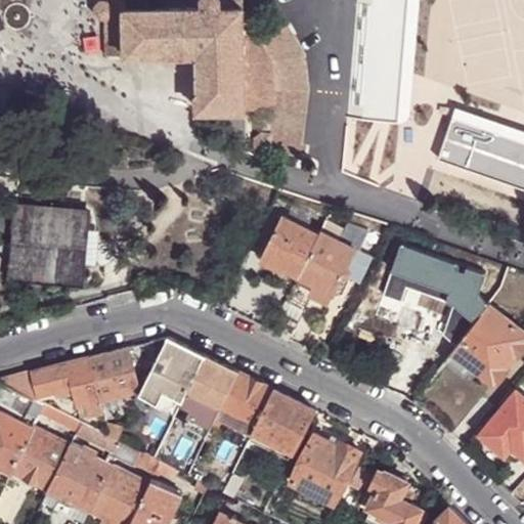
[(103,0),(104,0),(103,0),(99,0),(96,6),(96,11),(101,17),(105,17),(106,39),(125,38),(124,0),(103,0)]
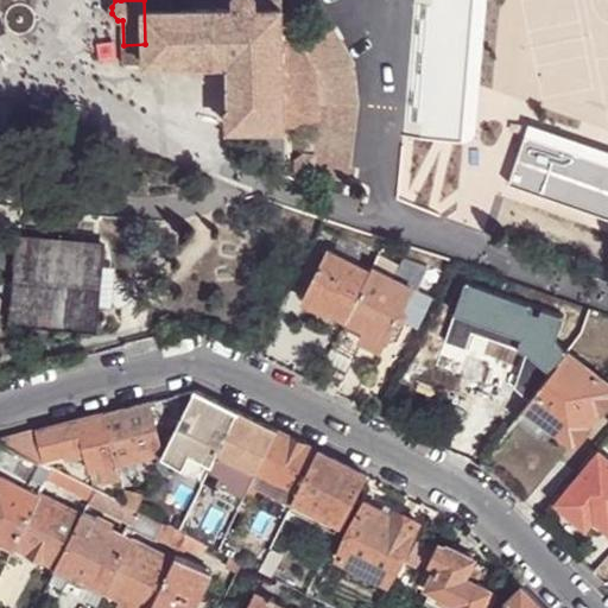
[(120,45),(121,65),(228,61),(236,61),(238,100),(230,101),(230,109),(230,127),(290,125),(321,121),(318,147),(306,147),(297,156),(298,169),(348,185),(360,99),(356,61),(339,31),(314,48),(296,46),(293,14),(293,0),(144,0),(145,44),(124,45),(120,45)]
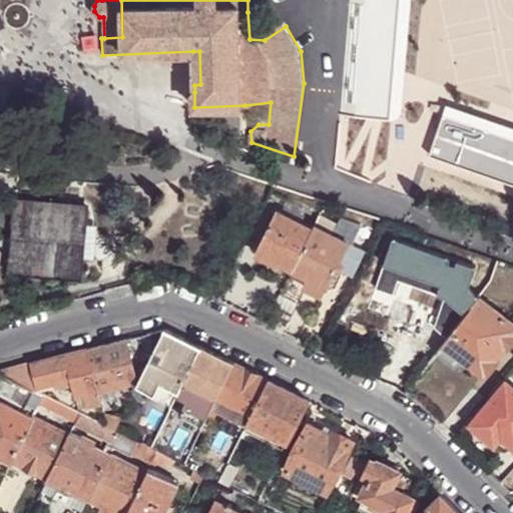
[(379,0),(375,52),(448,56),(450,17),(443,16),(443,0),(379,0)]
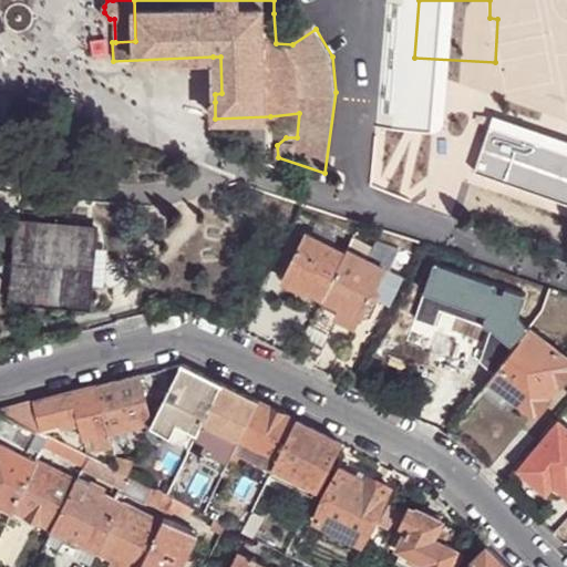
[(411,109),(482,113),(484,83),(494,83),(495,62),(414,58),(411,109)]
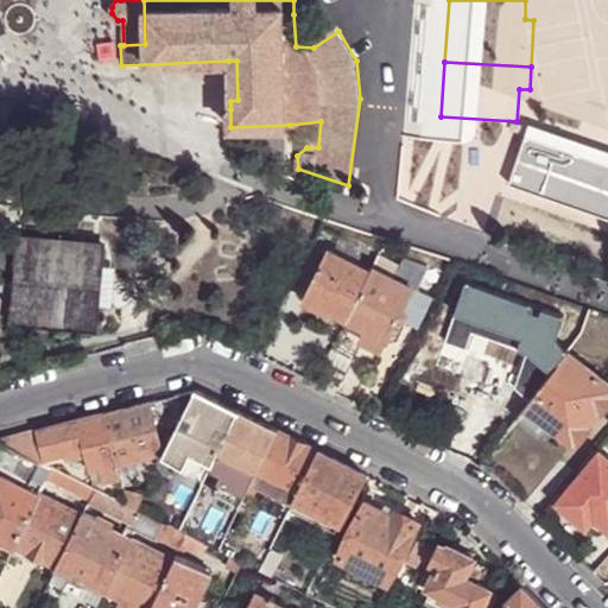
[(607,240),(607,191),(499,153),(485,196),(607,240)]
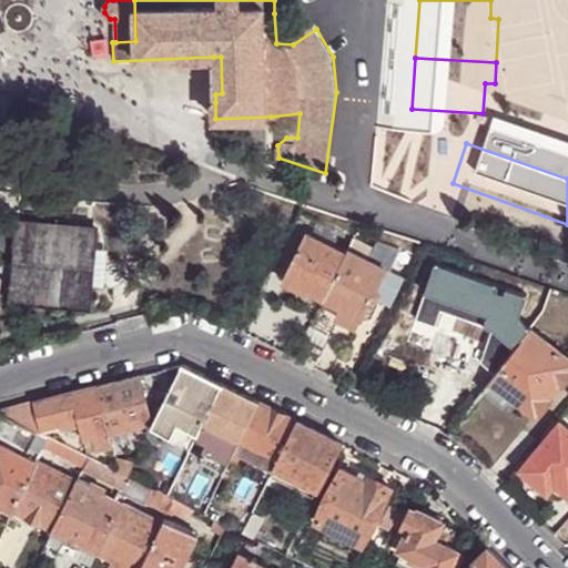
[(13,301),(94,310),(101,229),(20,221),(13,301)]
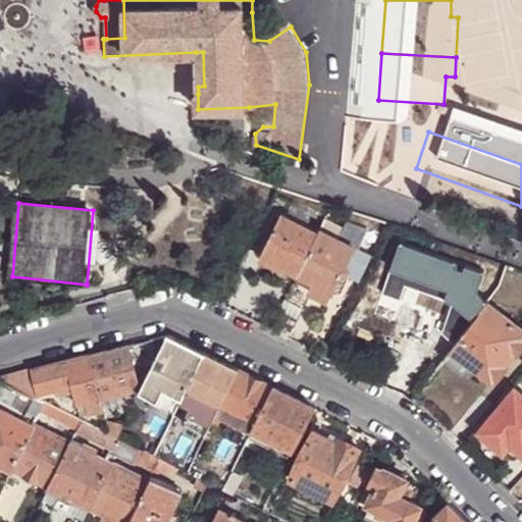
[(281,267),(297,273),(316,230),(278,214),(268,237),(258,258),(280,269),(281,267)]
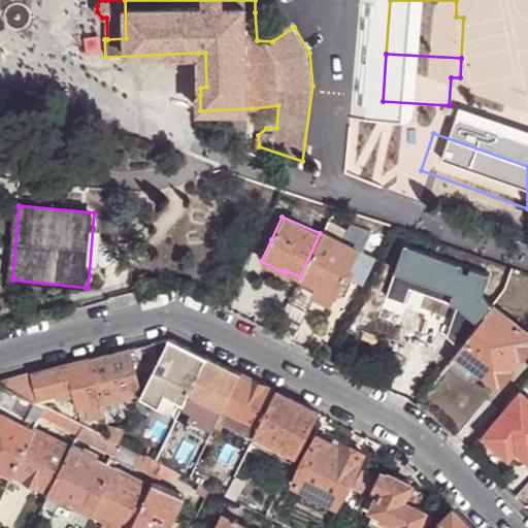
[(356,249),(359,251),(369,231),(349,224),(340,241),(356,249)]
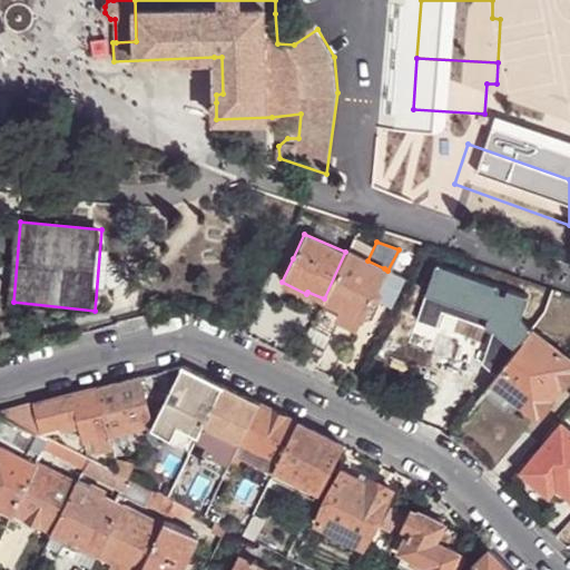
[(380,293),(393,300),(404,277),(387,271),(384,268),(367,261),(347,249),(345,252),(324,298),(340,307),(357,315),(361,316),(359,321),(364,323),(380,293)]
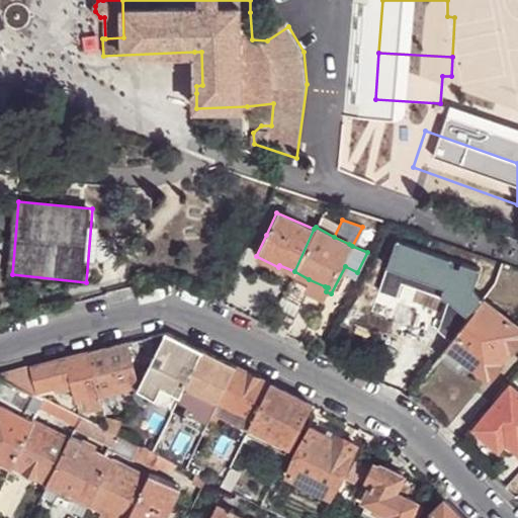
[(251,254),(256,256),(266,235),(262,232),(251,254)]
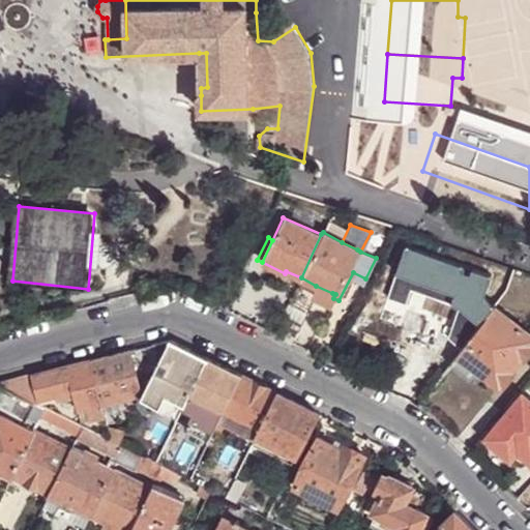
[(329,303),(332,293),(316,286),(312,295),(329,303)]
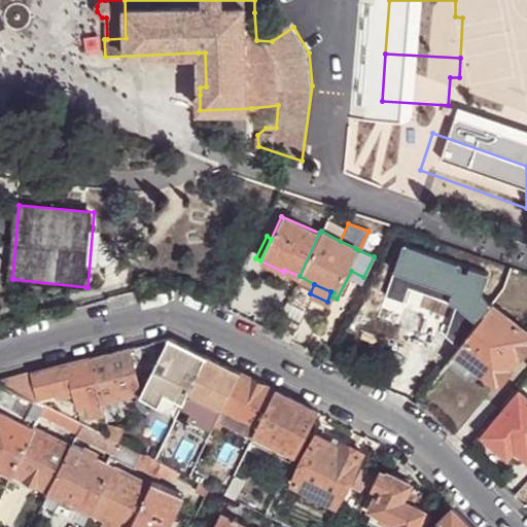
[(465,338),(492,305),(471,296),(453,327),(465,338)]
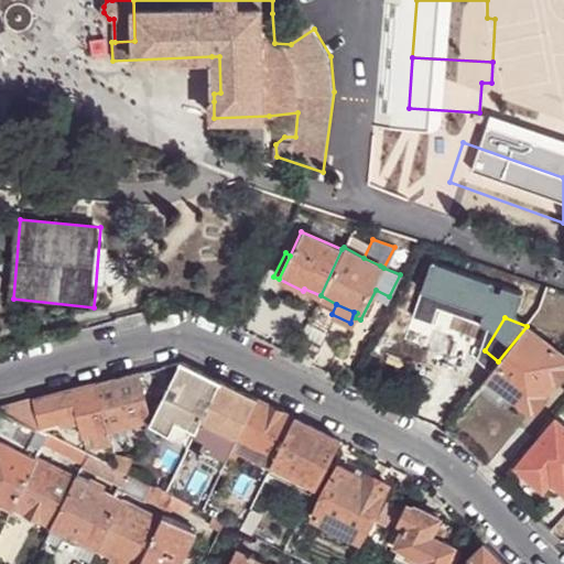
[(563,365),(563,354),(527,326),(498,361),(488,376),(510,391),(531,408),(563,365)]
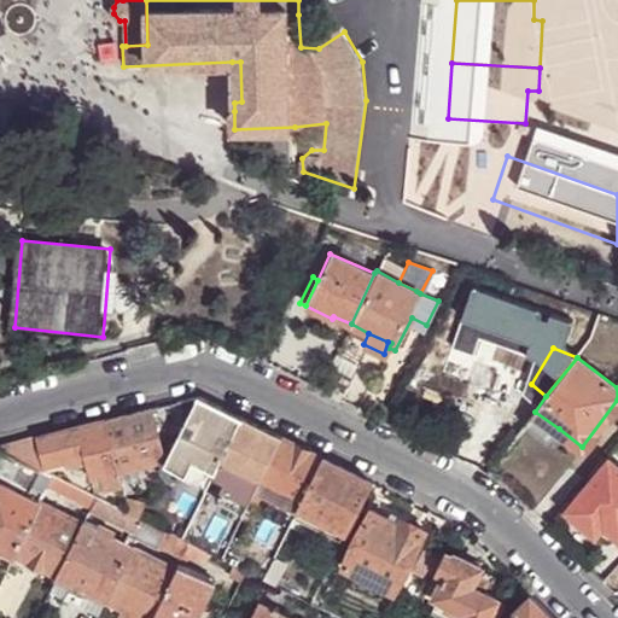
[(505,404),(526,421),(535,412),(546,396),(531,384),(520,375),(505,404)]
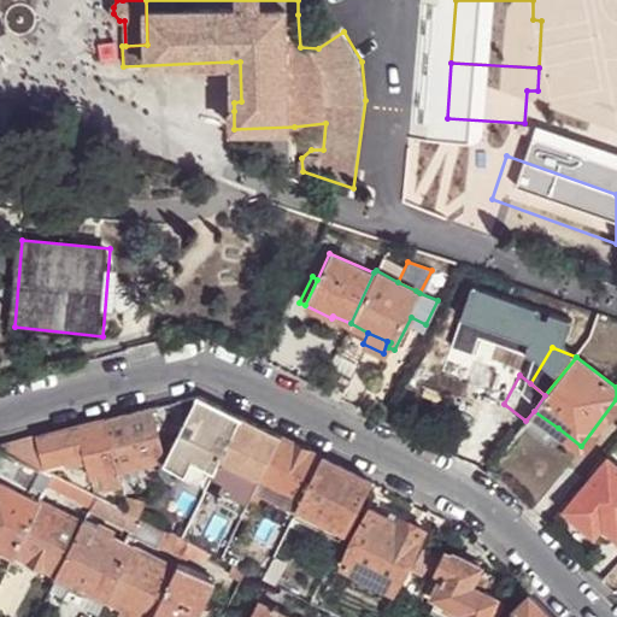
[(242,417),(199,395),(165,463),(187,474),(193,459),(211,469),(216,471),(219,464),(242,417)]
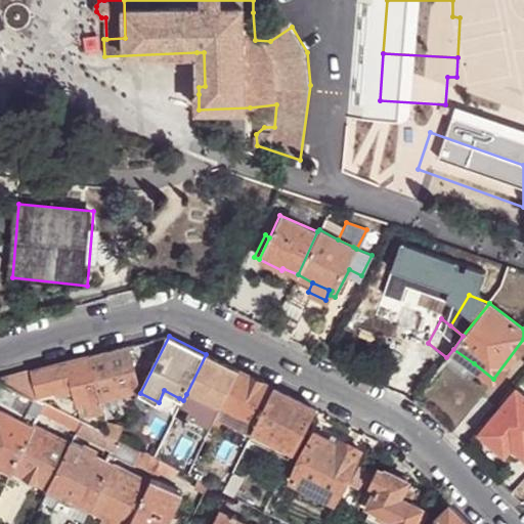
[(122,348),(91,355),(101,398),(138,389),(128,346),(122,348)]
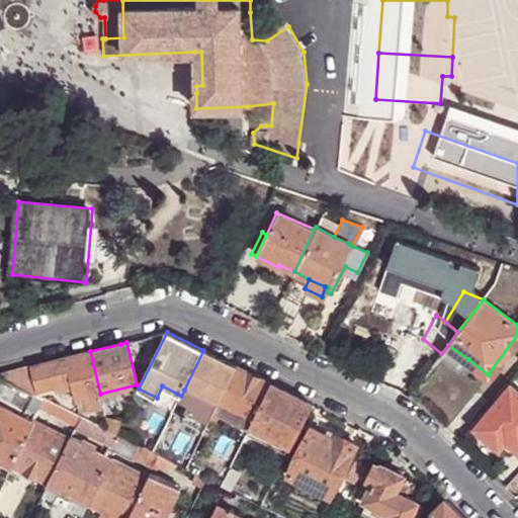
[(448,345),(441,353),(461,369),(468,359),(448,345)]
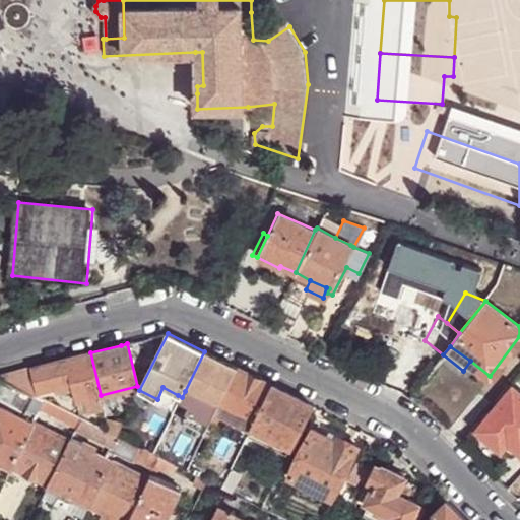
[(238,368),(204,351),(185,391),(217,407),(238,368)]
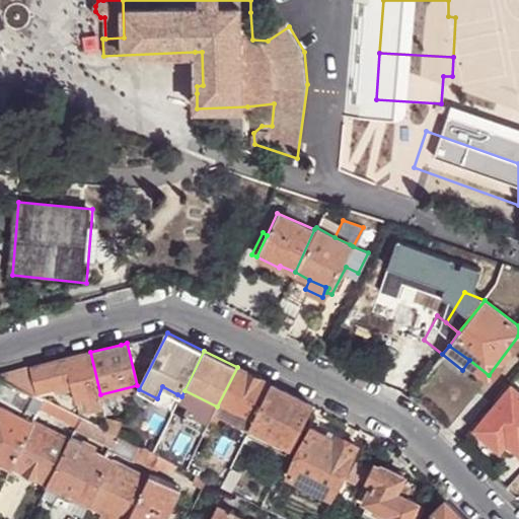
[(100,394),(90,352),(60,359),(46,363),(33,366),(40,390),(74,382),(75,388),(78,400),(86,398),(89,412),(103,409),(102,404),(100,394)]
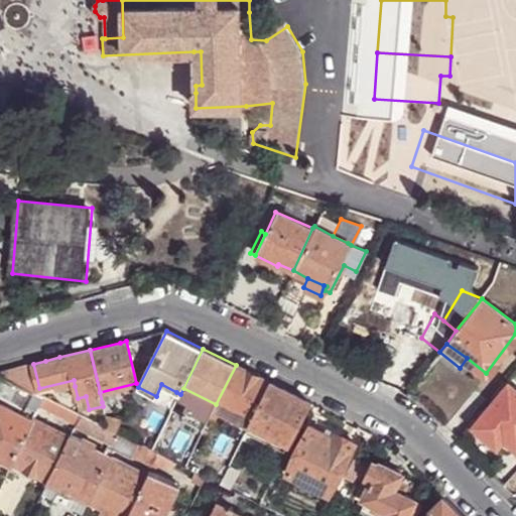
[(39,388),(33,364),(0,372),(0,373),(23,385),(40,394),(40,391),(39,388)]
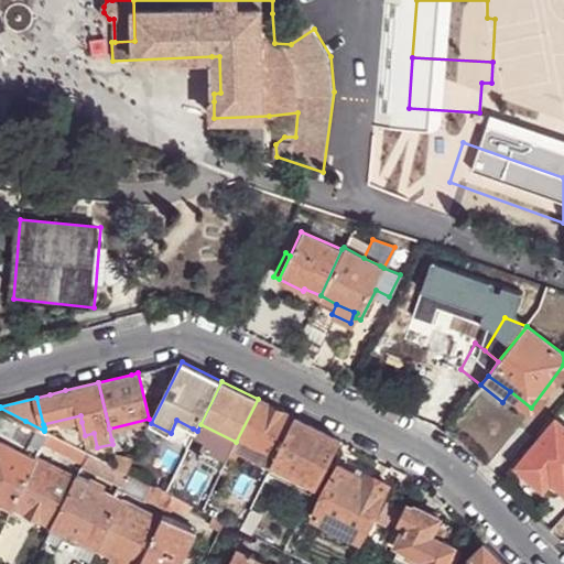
[(295,418),(258,399),(236,442),(232,448),(270,468),(272,463),(295,418)]
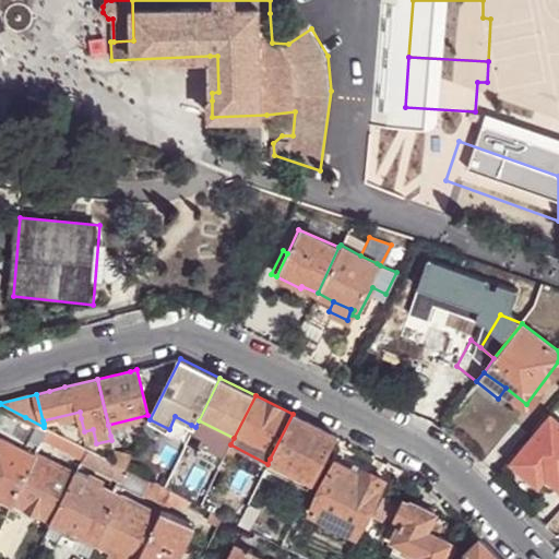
[(20,427),(25,417),(0,404),(0,428),(15,436),(20,427)]
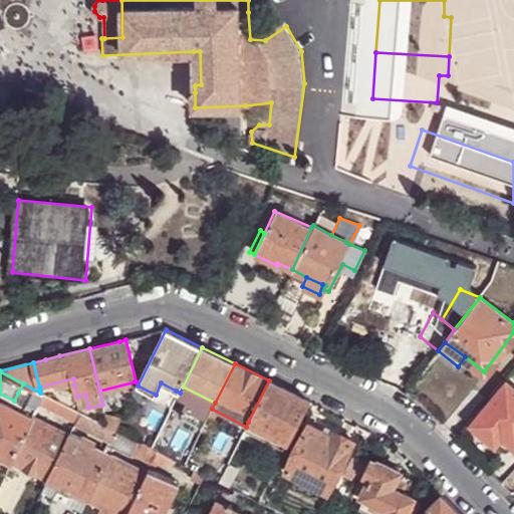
[(73,378),(39,387),(40,390),(55,386),(57,389),(74,384),(73,378)]
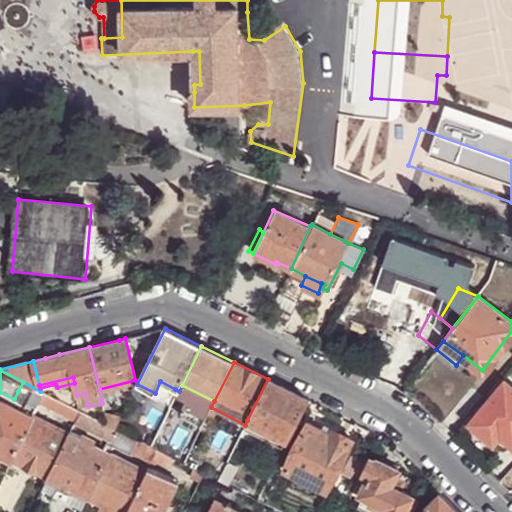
[(511,382),(505,377),(469,421),(486,435),(492,427),(500,433),(511,442),(511,382)]
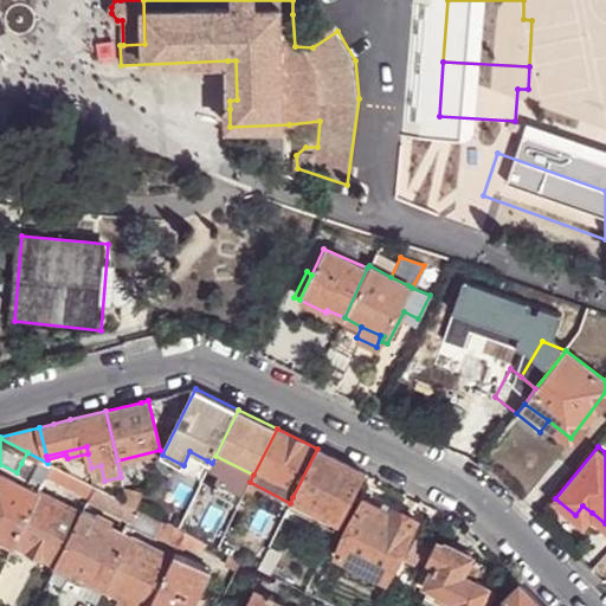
[(365,472),(317,449),(292,497),(340,522),(365,472)]
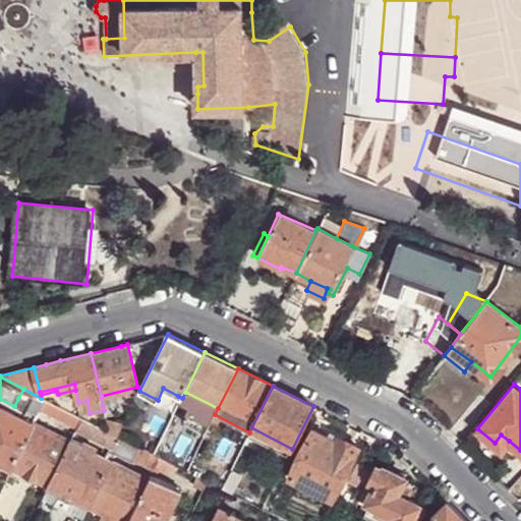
[(137,387),(101,396),(103,406),(136,398),(139,391),(137,387)]
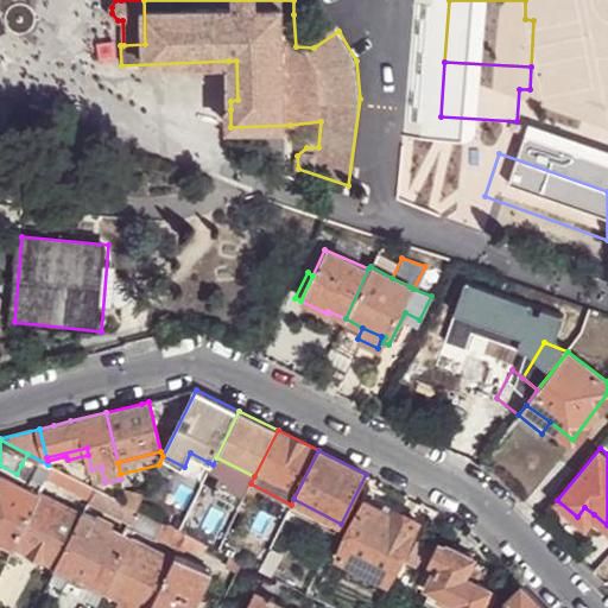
[(190,453),(184,467),(190,470),(206,467),(208,462),(190,453)]
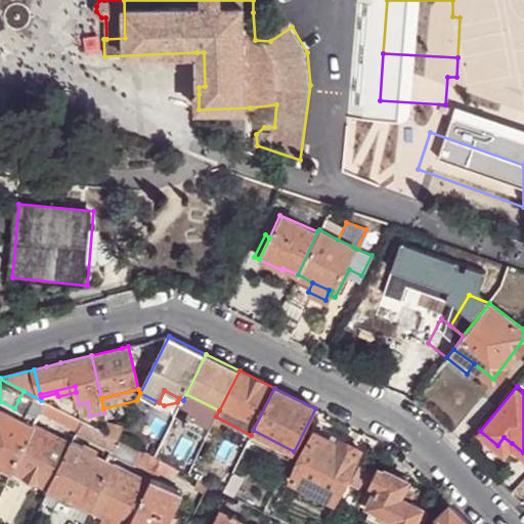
[(41,411),(46,402),(41,400),(24,391),(18,400),(41,411)]
